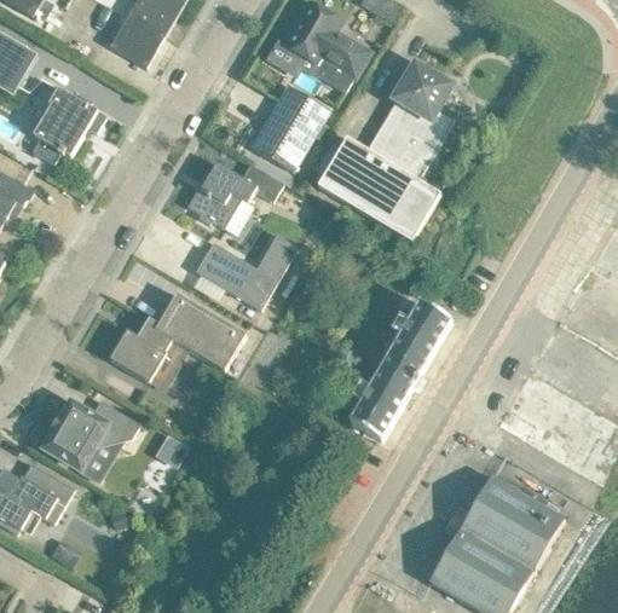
[(7,0),(33,16),(42,0),(136,0),(130,11),(109,45),(125,55),(145,67),(166,33),(184,0),(7,0)]
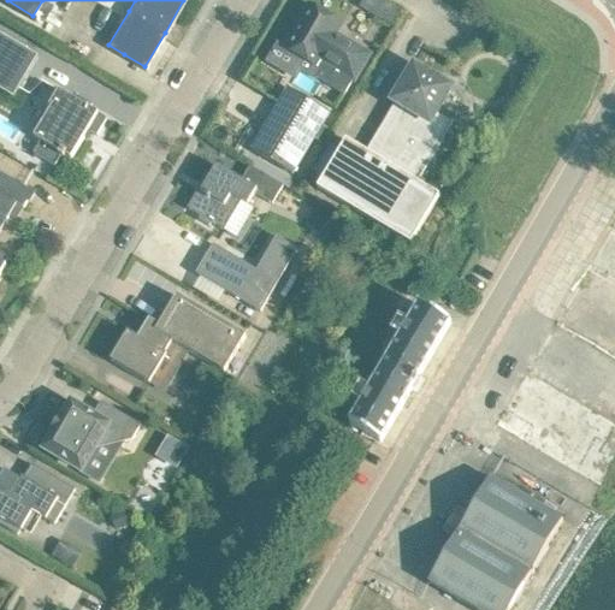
[(339,19),(308,0),(283,42),(314,61),(319,54),(324,58),(314,73),(343,90),(368,49),(333,29),(339,19)]
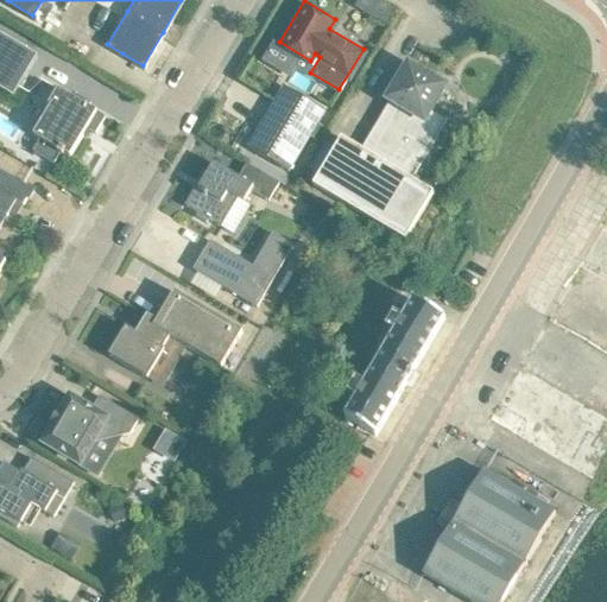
[(0,84),(12,92),(36,51),(0,30),(0,84)]
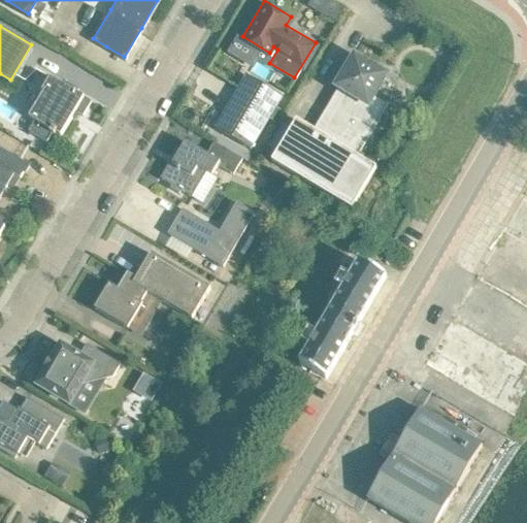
[(386,101),(372,93),(386,71),(354,53),(335,83),(337,85),(313,126),(295,116),(270,157),(351,204),(375,164),(356,153),(359,149),(388,101),(387,100),(386,101)]
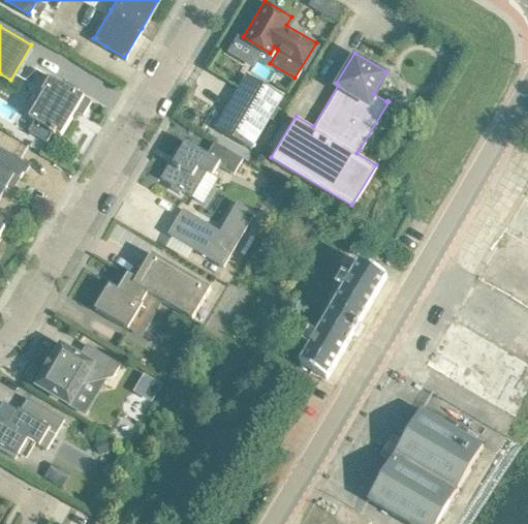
[(275,102),(281,92),(246,71),(214,124),(249,146),(269,114),(275,102)]
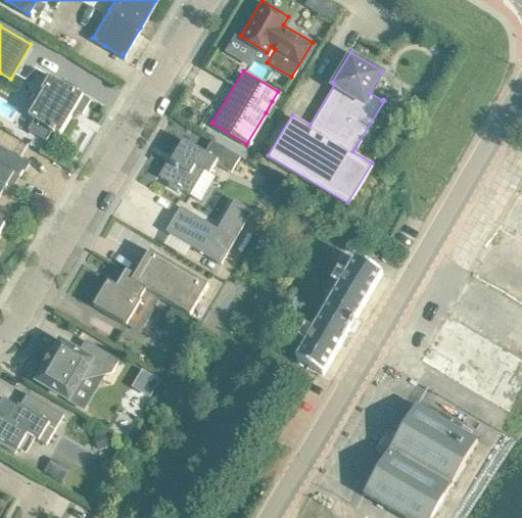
[(57,78),(47,73),(40,87),(41,88),(28,112),(33,115),(27,126),(46,137),(51,129),(53,130),(54,128),(59,131),(74,106),(82,111),(90,97),(76,88),(77,85),(59,75),(57,78)]
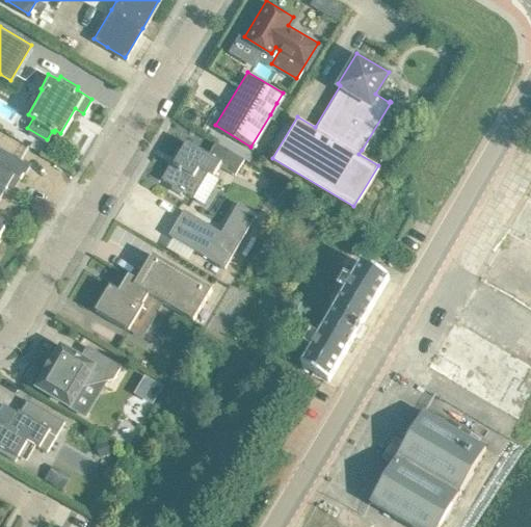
[(276,103),(270,114),(277,119),(284,107),(276,103)]
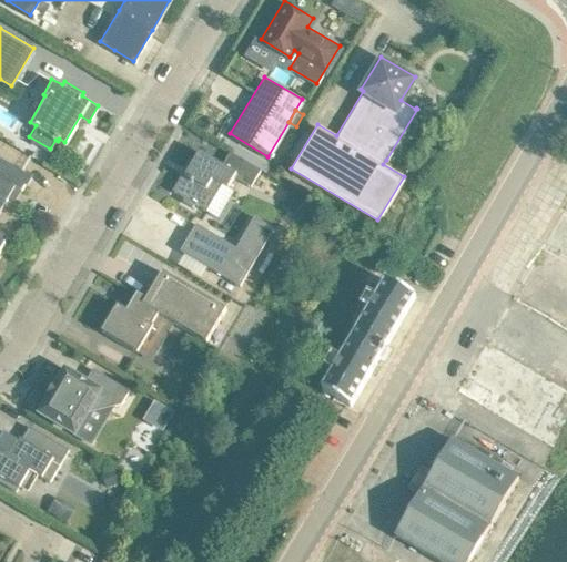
[(222,162),(199,149),(191,161),(189,160),(172,187),(205,207),(221,181),(226,184),(233,174),(250,183),(260,166),(230,149),(222,162)]
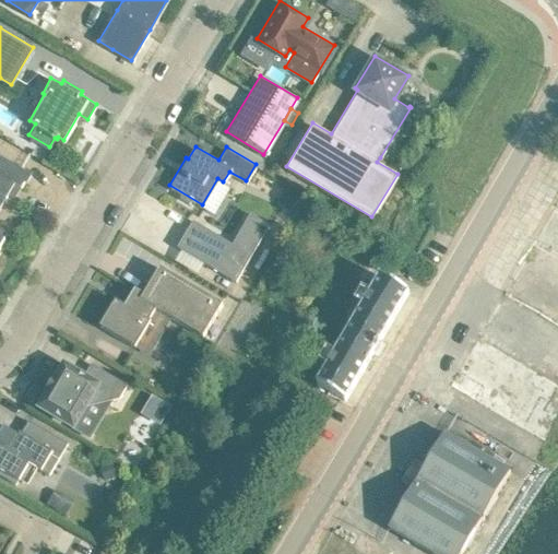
[(21,185),(28,171),(0,153),(0,243),(4,236),(0,234),(0,196),(2,192),(6,195),(14,180),(21,185)]
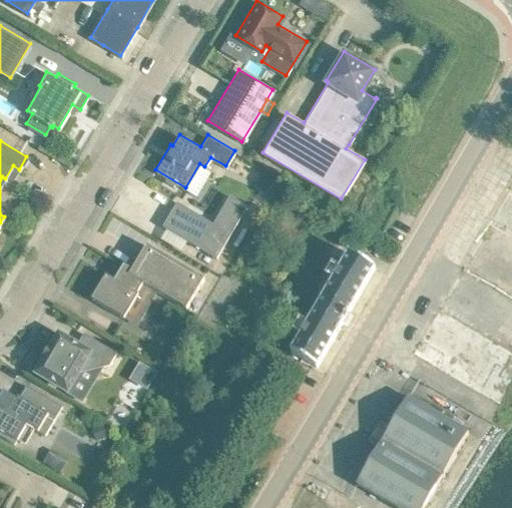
[(215,256),(246,203),(228,192),(212,221),(176,199),(161,223),(215,256)]
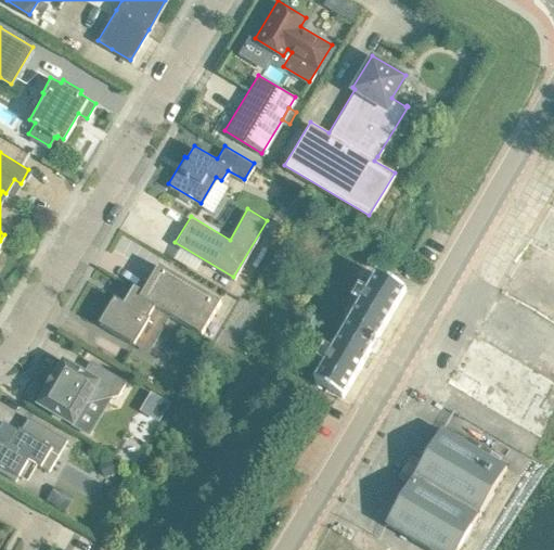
[(220,299),(177,273),(158,263),(142,290),(133,284),(128,292),(166,315),(168,311),(202,332),(220,299)]
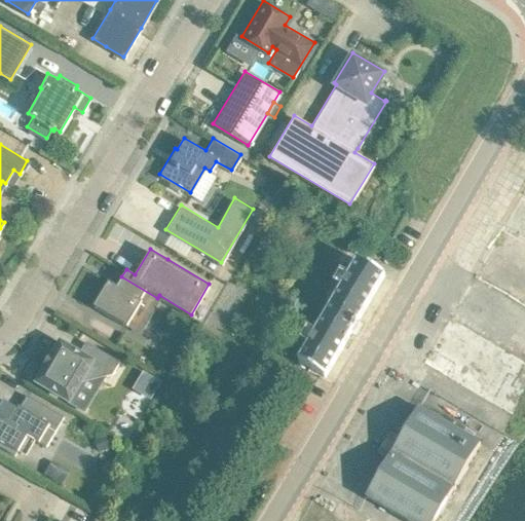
[(383,271),(357,257),(355,256),(349,267),(344,276),(332,297),(321,318),(308,338),(297,359),(312,368),(324,374),(336,354),(347,333),(360,312),(372,292),(383,271)]
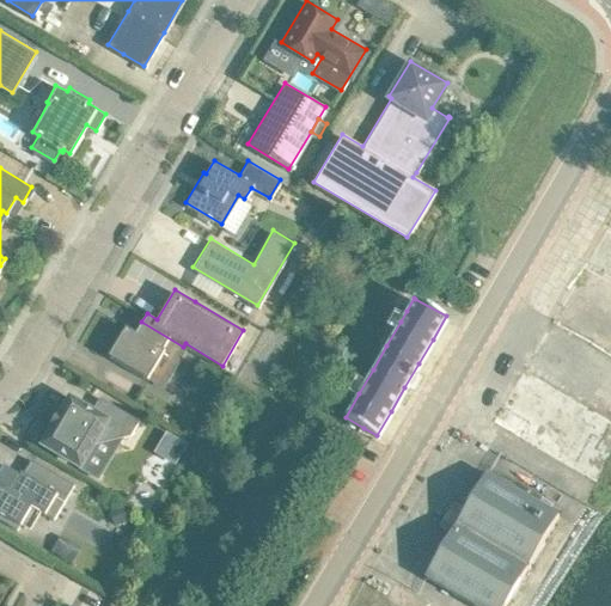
[(183,347),(141,322),(136,331),(126,325),(109,354),(147,377),(148,374),(163,383),(183,347)]
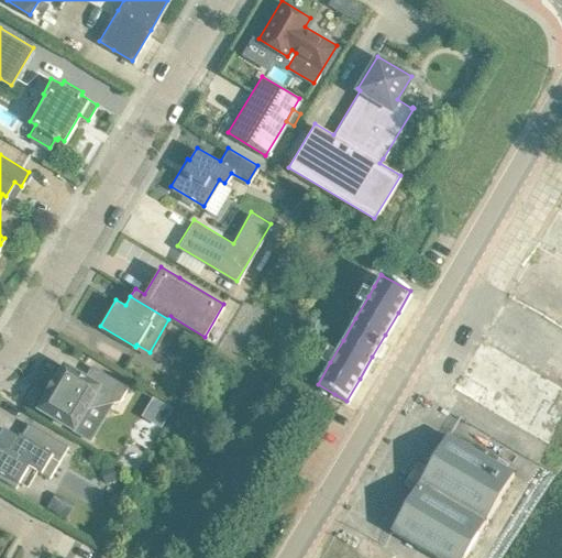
[(128,384),(110,374),(91,363),(84,376),(64,365),(40,406),(73,426),(85,406),(120,397),(128,384)]
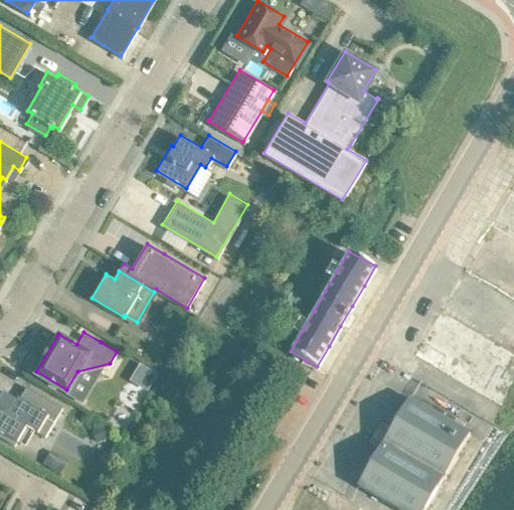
[(61,405),(43,394),(26,384),(19,396),(17,395),(17,396),(18,397),(17,399),(13,397),(12,398),(4,393),(5,392),(3,390),(1,393),(3,394),(0,398),(0,435),(13,443),(16,439),(19,441),(20,440),(16,438),(25,423),(44,435),(61,405)]
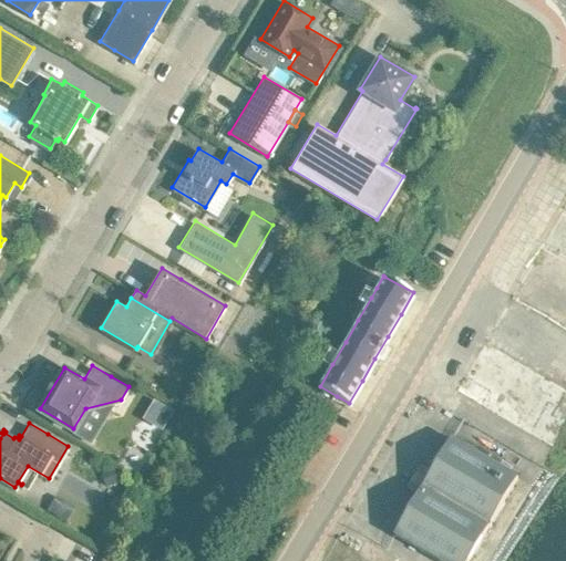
[(444,560),(464,560),(516,474),(450,434),(393,530),(444,560)]
